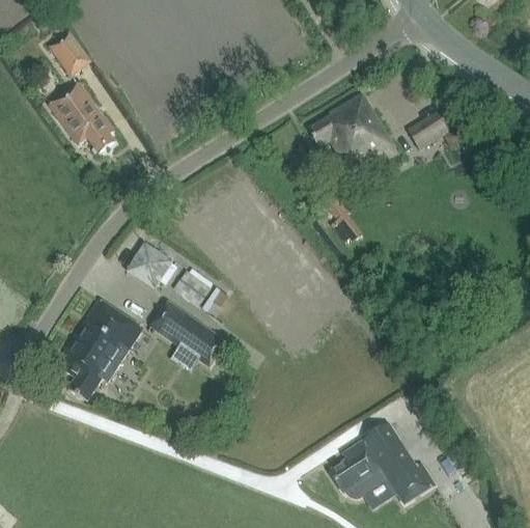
[(58,25),(50,12),(36,21),(45,33),(58,25)]
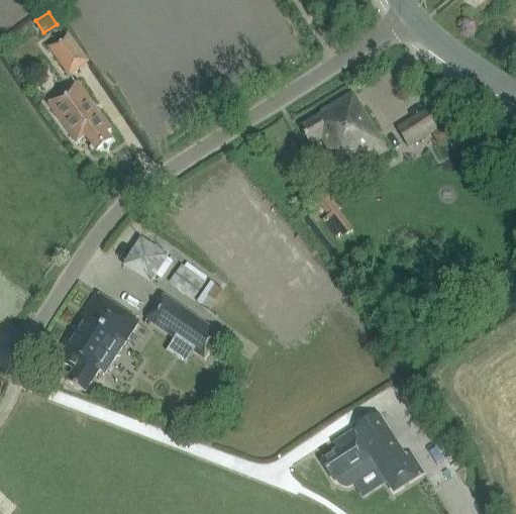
[(48,45),(70,76),(90,61),(69,30),(48,45)]
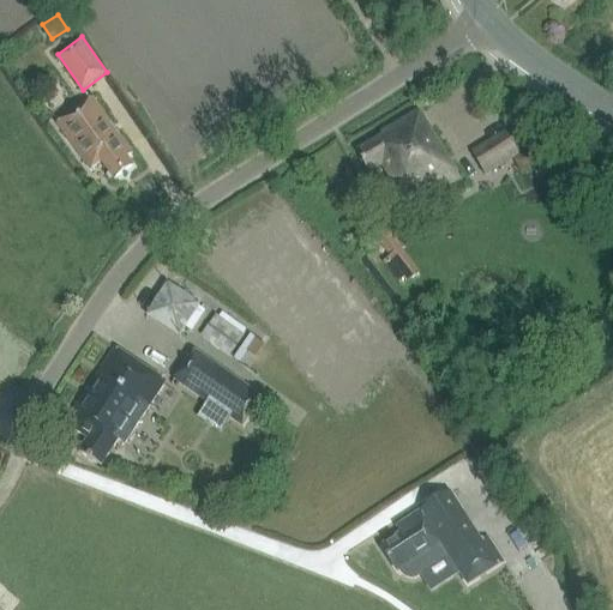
[(91,94),(55,119),(86,162),(96,155),(112,175),(131,161),(126,153),(132,149),(91,94)]
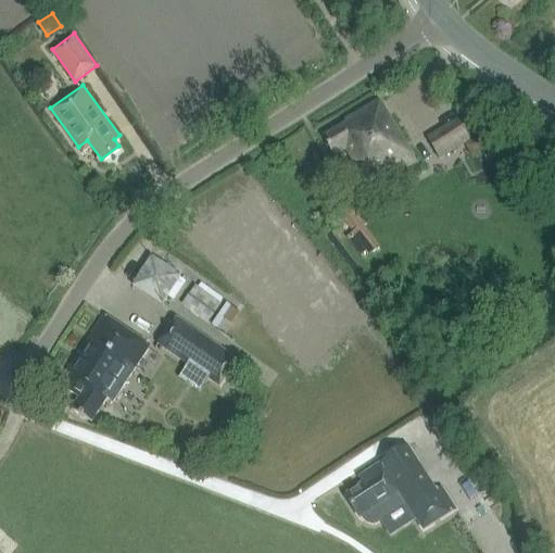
[(377,98),(345,117),(348,121),(325,135),(333,150),(344,143),(366,178),(382,167),(387,175),(415,158),(377,98)]
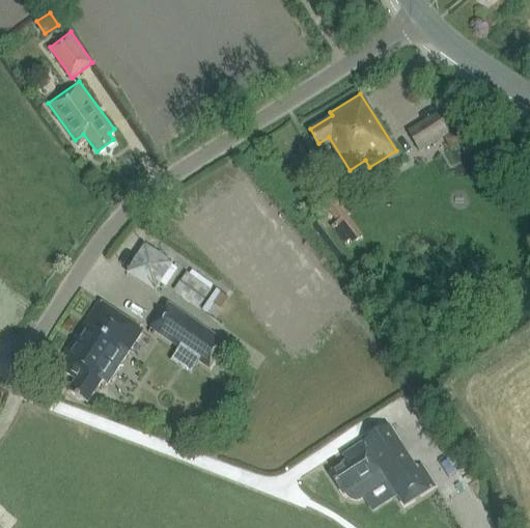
[(445,130),(434,112),(409,128),(420,145),(445,130)]
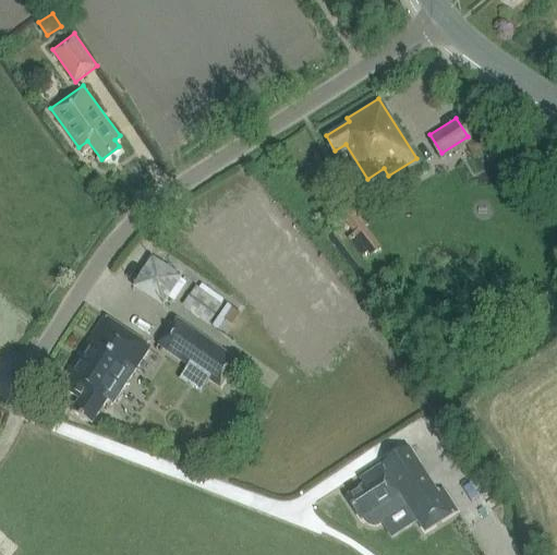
[(362,220),(352,206),(341,214),(353,232),(366,222),(364,219),(362,220)]
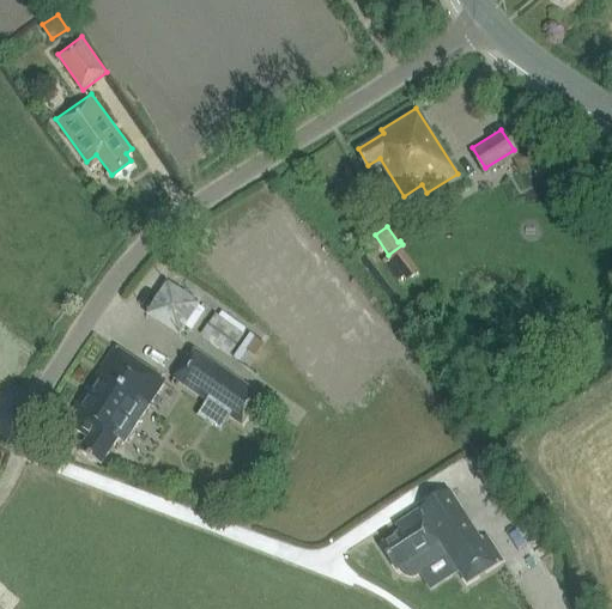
[(187,336),(207,299),(167,278),(146,315),(187,336)]
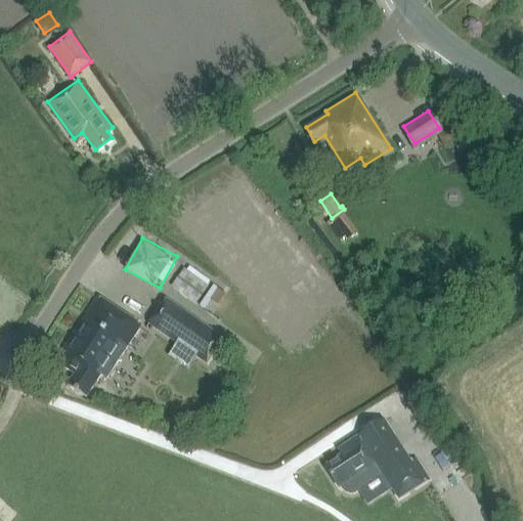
[(210,284),(186,266),(173,284),(197,302),(210,284)]
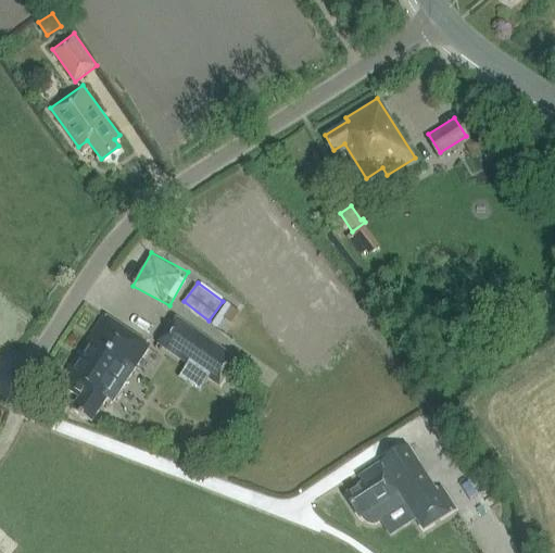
[(151,341),(105,311),(67,365),(72,368),(63,380),(80,392),(72,405),(91,418),(108,394),(113,398),(151,341)]
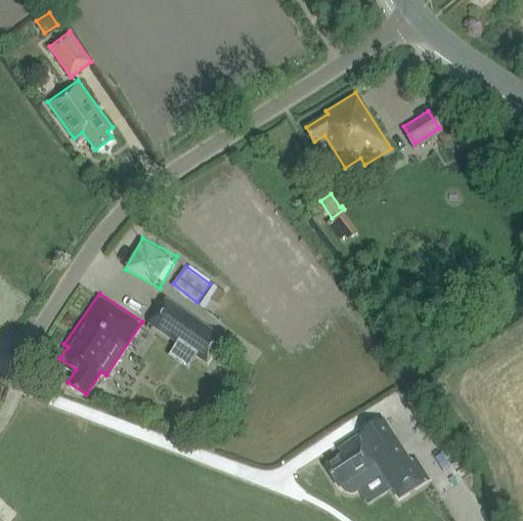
[(199,317),(167,296),(149,320),(208,361),(225,337),(199,317)]
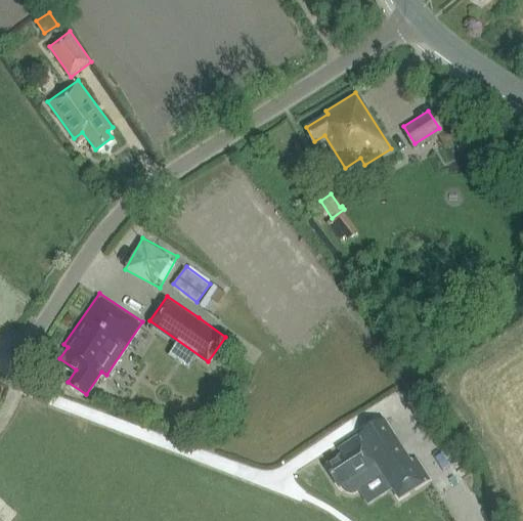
[(166,417),(157,411),(151,421),(162,426),(166,417)]
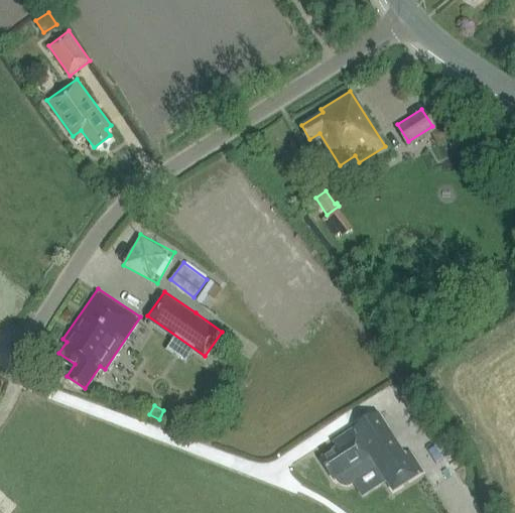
[(318,456),(332,477),(335,475),(338,478),(341,481),(345,482),(349,481),(376,463),(392,487),(401,481),(400,479),(405,476),(406,478),(421,468),(407,447),(400,452),(397,446),(399,445),(376,410),(351,426),(353,428),(347,432),(346,430),(332,439),(335,444),(318,456)]
